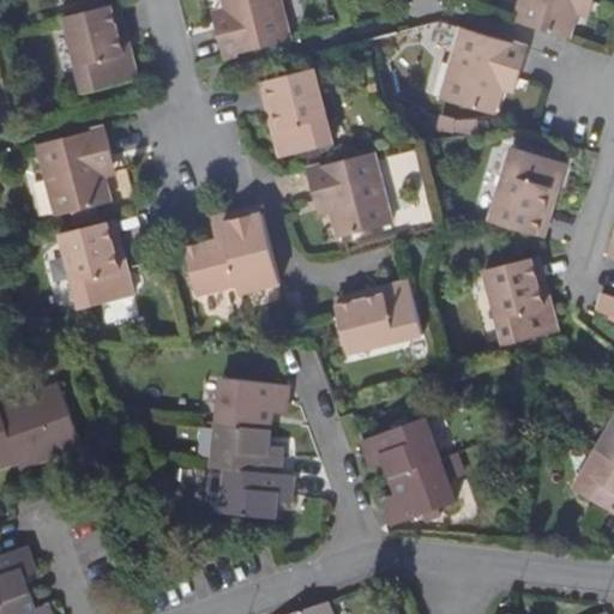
[(224,56),(292,40),(281,0),(223,0),(229,23),(216,26),(224,56)]
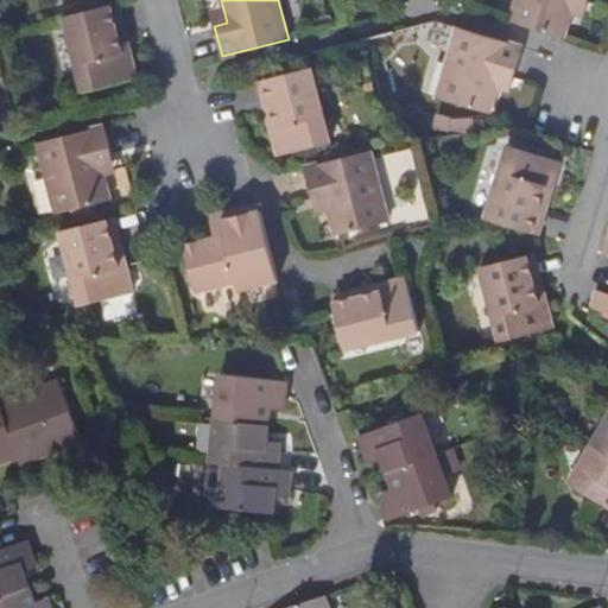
[(515,0),(510,21),(564,38),(575,0),(577,0),(588,4),(588,0),(515,0)]
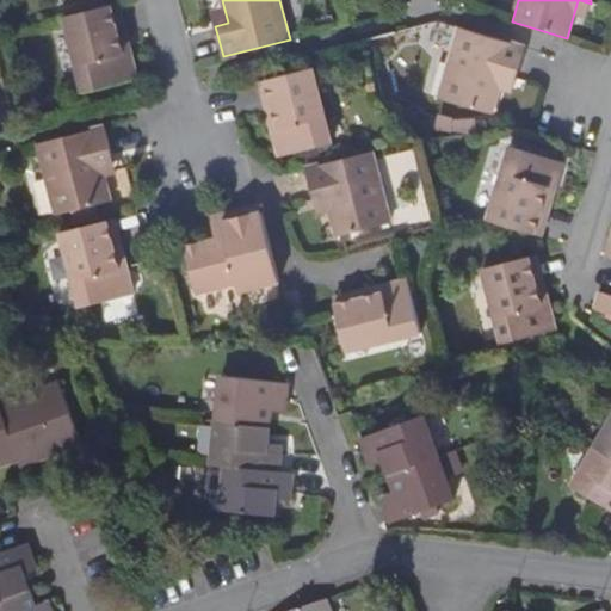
[(111,5),(66,17),(84,92),(137,80),(130,51),(124,54),(111,5)]
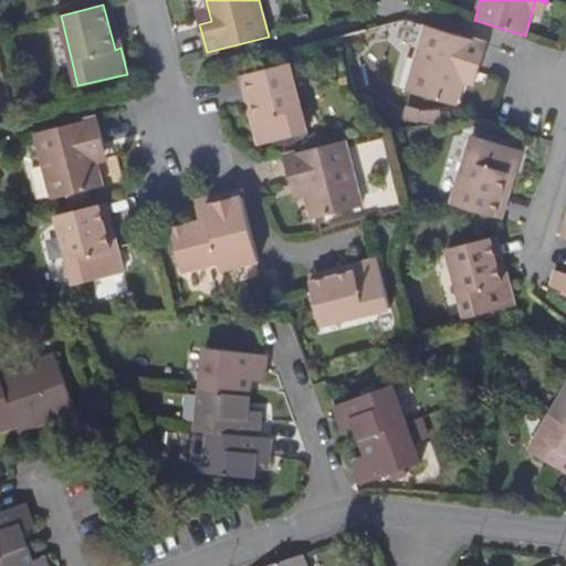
[(478,73),(488,44),(477,41),(426,25),(406,91),(456,106),(467,70),(478,73)]
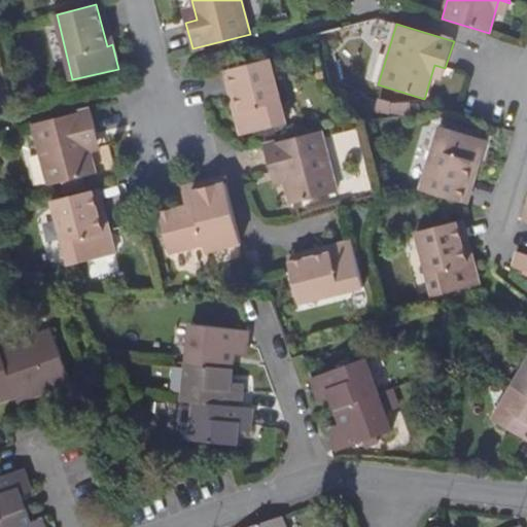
[(241,110),(235,112),(241,136),(287,124),(271,59),(231,69),(241,110)]
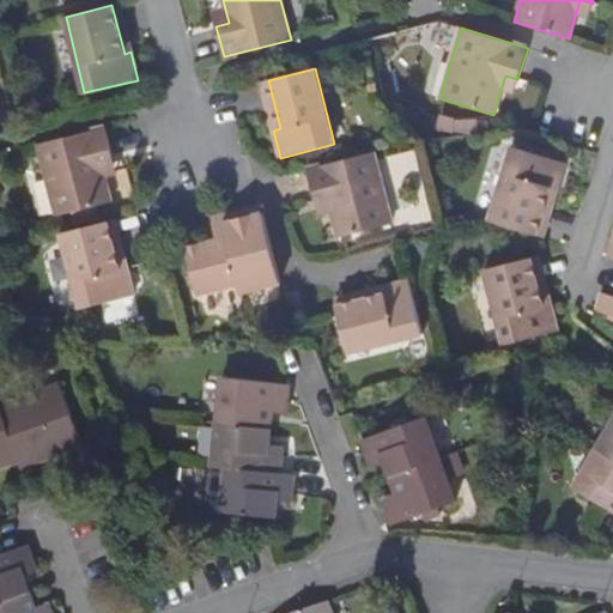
[(261,83),(273,131),(280,128),(268,80),(261,83)]
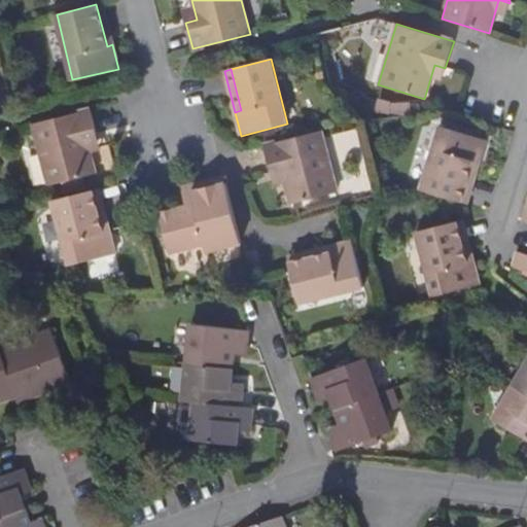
[(79,112),(33,124),(49,186),(96,174),(86,140),(98,137),(91,109),(79,112)]
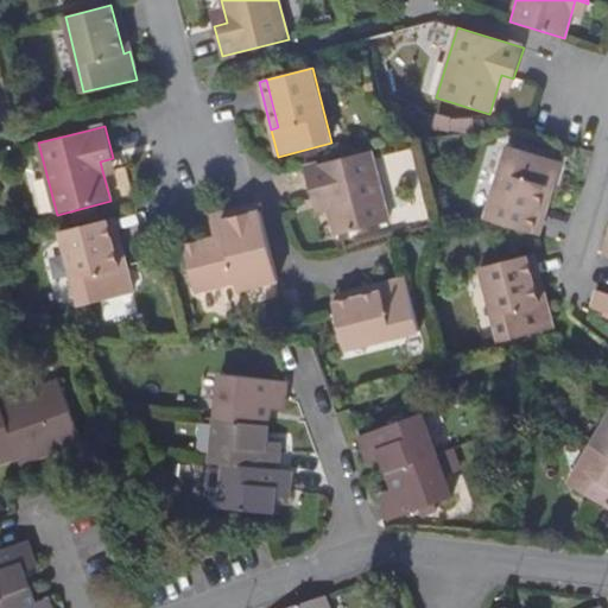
[(552,189),(561,162),(508,146),(486,219),(531,233),(545,187),(552,189)]
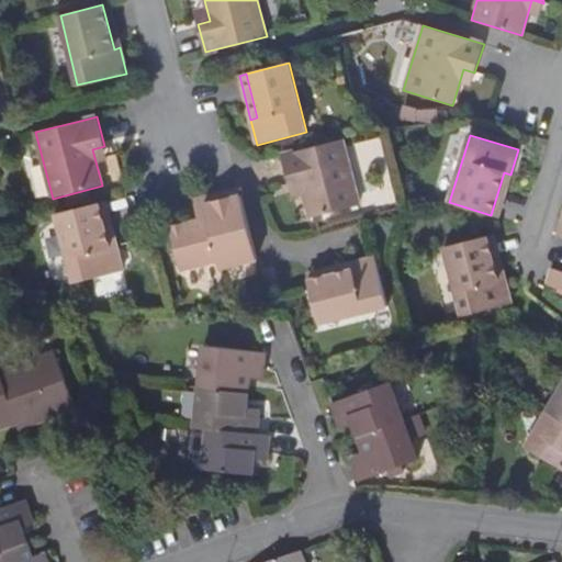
[(343,139),(281,155),(289,184),(302,181),(311,217),(359,205),(343,139)]
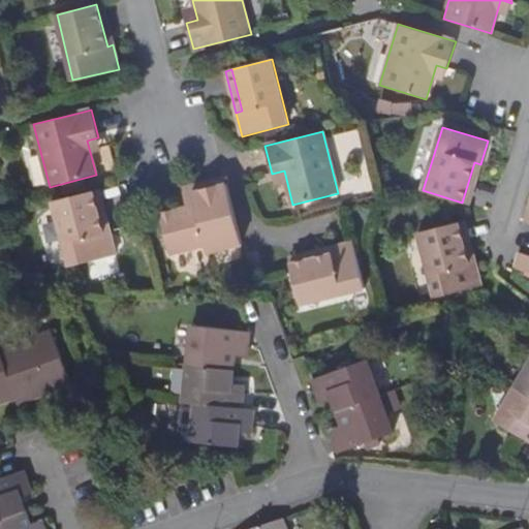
[(243,244),(236,219),(227,184),(192,193),(194,205),(160,215),(170,254),(205,245),(207,253),(243,244)]
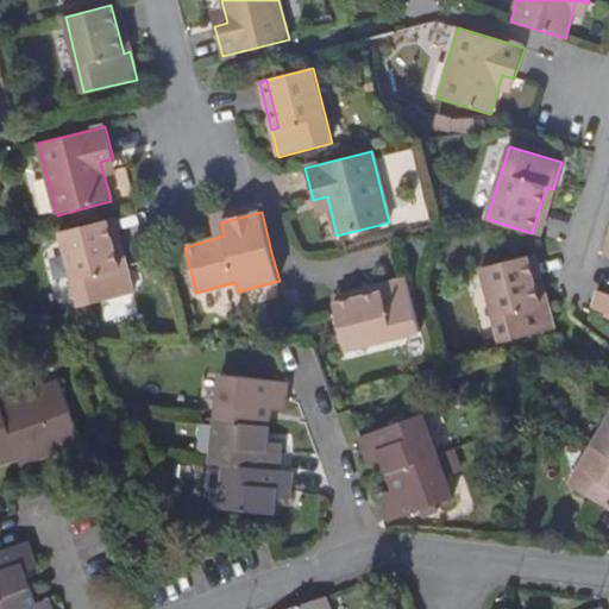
[(107,220),(61,232),(81,307),(133,293),(126,267),(119,269),(107,220)]
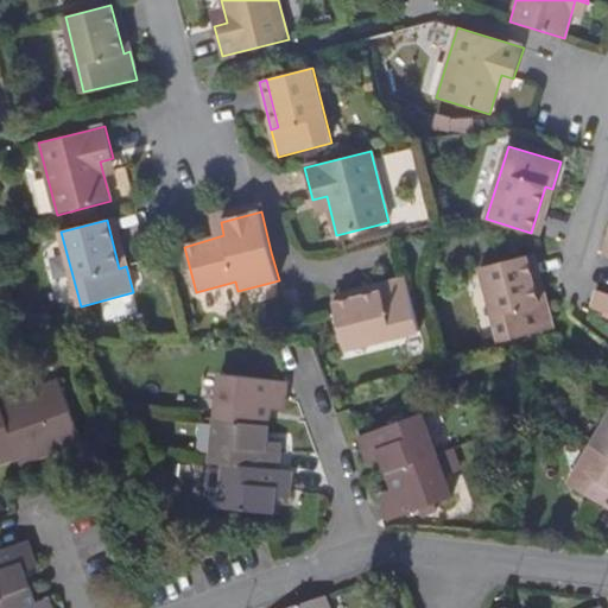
[(538,304),(526,255),(480,267),(499,343),(553,329),(546,302),(538,304)]
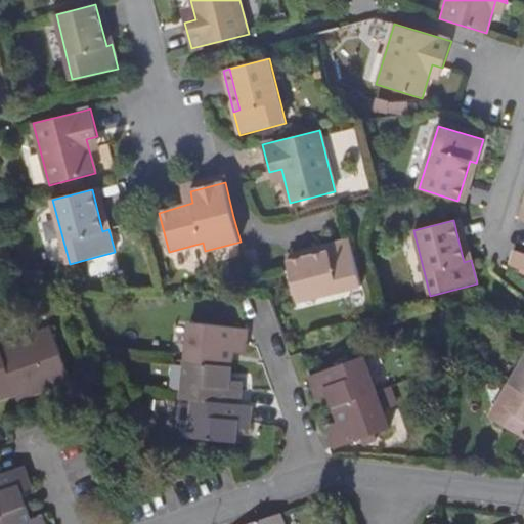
[(350,241),(328,247),(329,253),(288,262),(297,302),(361,287),(350,241)]
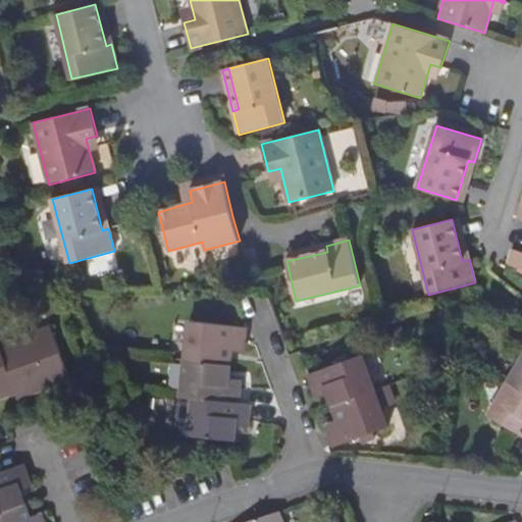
[(509,264),(521,267),(521,251),(513,249),(509,264)]
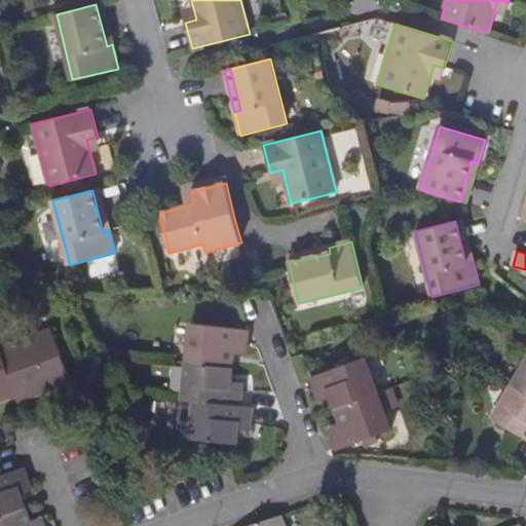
[(223,383),(226,352),(238,354),(240,330),(184,324),(176,401),(187,402),(183,441),(229,446),(230,431),(242,433),(246,410),(232,409),(235,384),(223,383)]
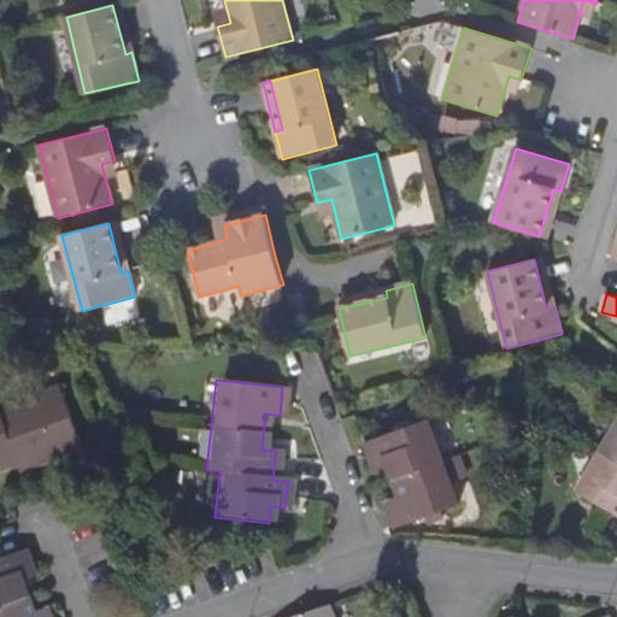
[(0,406),(0,468),(11,464),(15,472),(50,459),(64,454),(62,447),(75,442),(53,386),(0,406)]
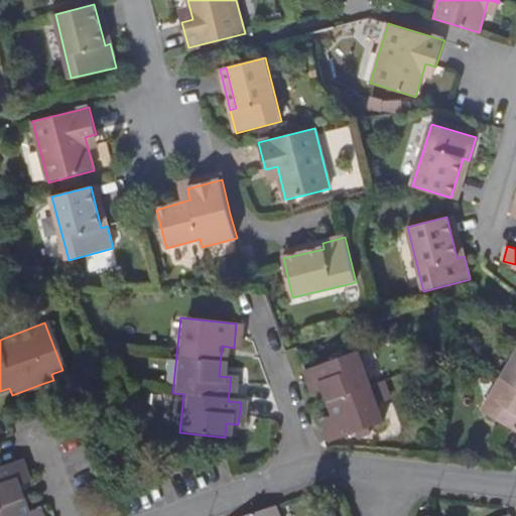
[(389,423),(376,386),(363,350),(309,370),(312,379),(317,392),(329,388),(338,415),(328,419),(332,431),(336,442),(389,423)]
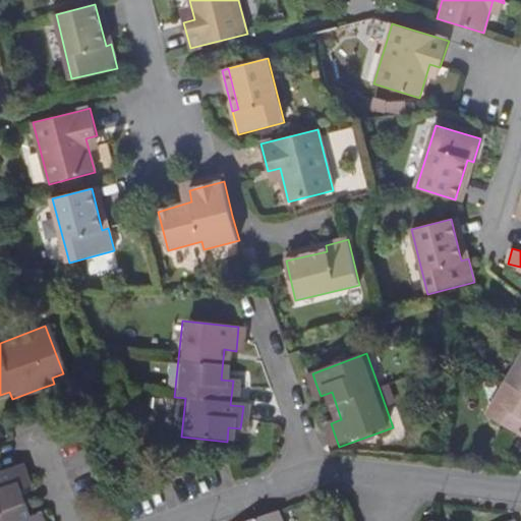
[(520,366),(512,382),(493,413),(515,427),(520,430),(520,366)]
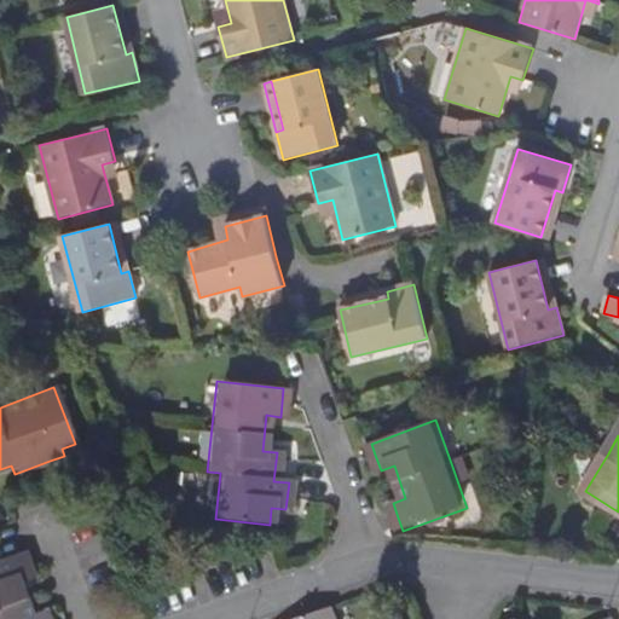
[(27,617),(15,585),(29,579),(23,563),(18,551),(0,559),(0,618),(42,618),(40,612),(27,617)]
